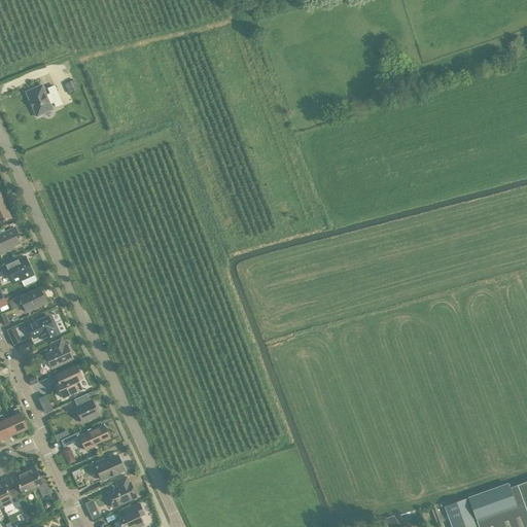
[(65,84),(69,94),(78,90),(74,80),(65,84)]
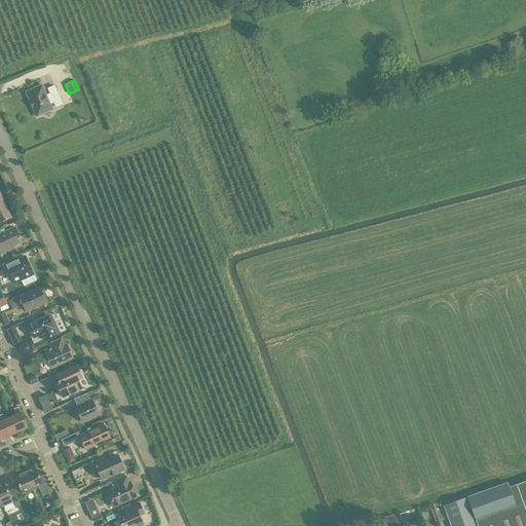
[(53,110),(49,102),(53,101),(57,107),(62,104),(54,85),(48,88),(50,94),(46,96),(42,85),(26,92),(37,117),(53,110)]
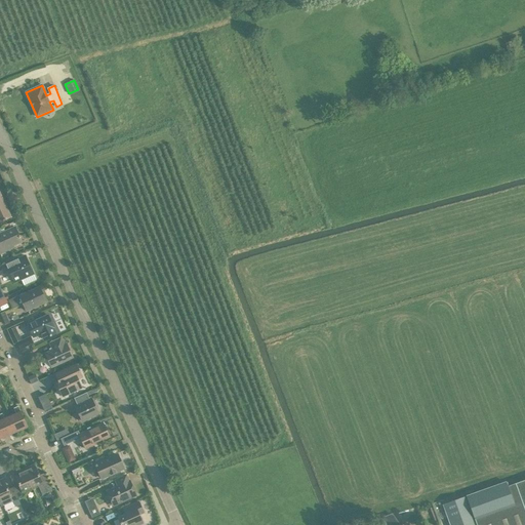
[(0,194),(0,221),(3,220),(4,221),(6,220),(6,219),(10,217),(0,194)]
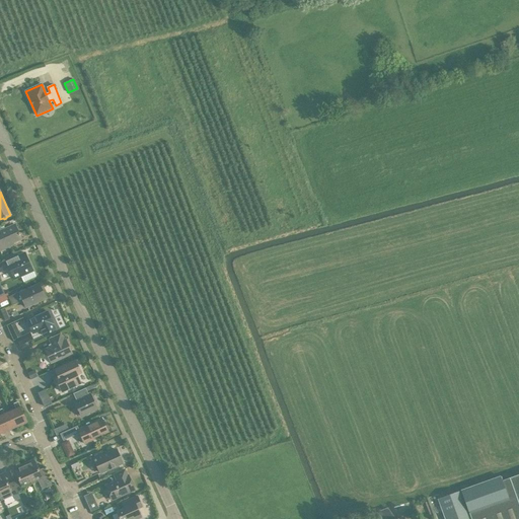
[(0,248),(21,239),(15,225),(0,231),(0,248)]
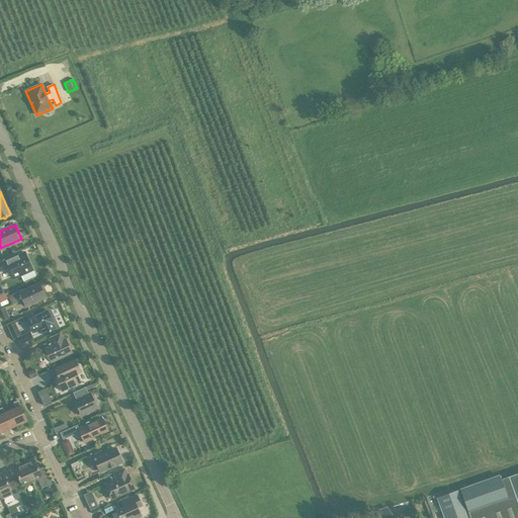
[(14,278),(33,270),(25,252),(0,263),(0,271),(9,267),(14,278)]
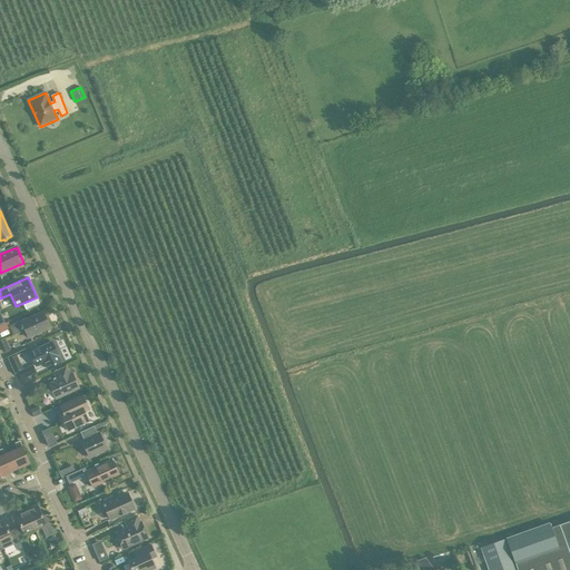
[(29,337),(50,327),(43,312),(22,322),(21,321),(9,326),(13,335),(25,330),(29,337)]
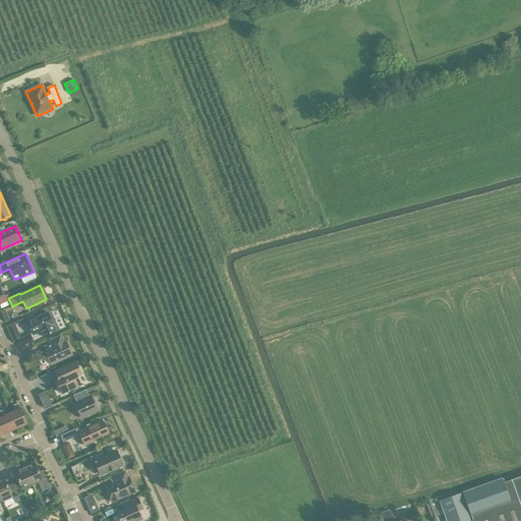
[(0,312),(5,323),(8,322),(3,310),(0,312)]
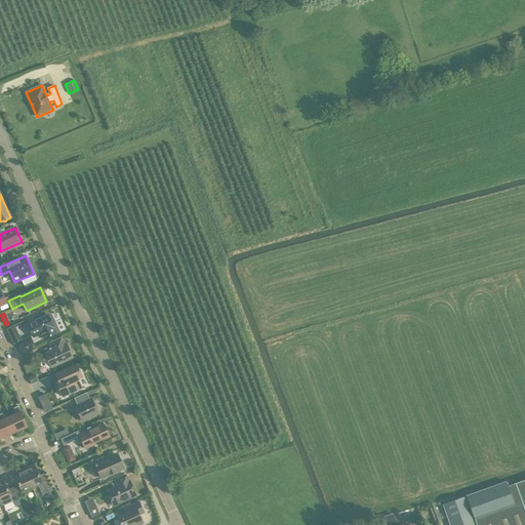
[(33,337),(41,334),(43,339),(56,333),(47,315),(28,324),(33,337)]
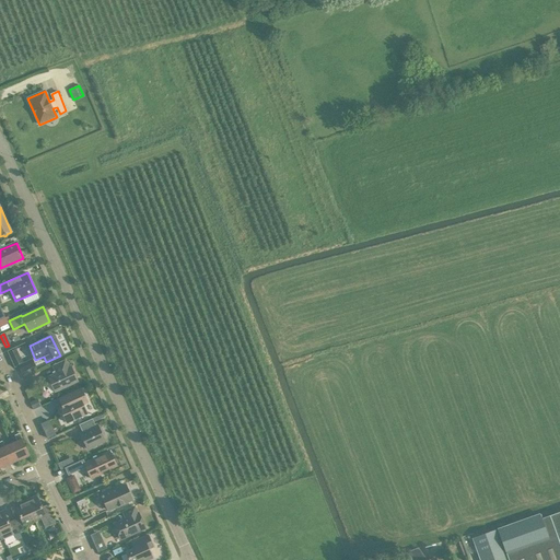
[(15,365),(22,362),(15,349),(9,352),(15,365)]
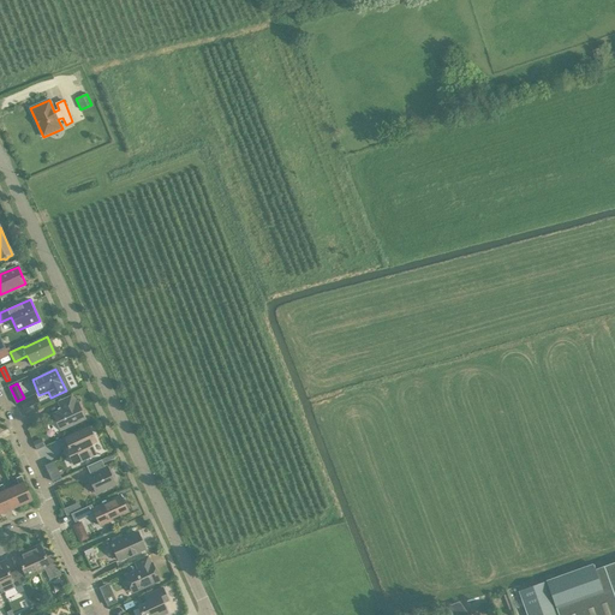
[(23,410),(40,401),(36,394),(21,401),(23,410)]
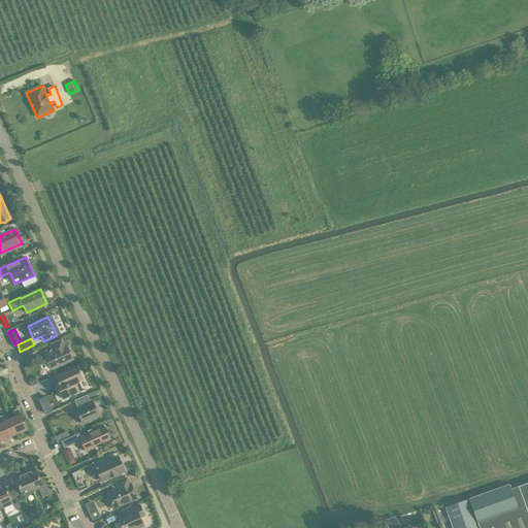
[(52,369),(73,360),(67,345),(65,347),(61,339),(50,344),(52,350),(51,351),(52,353),(45,356),(52,369)]
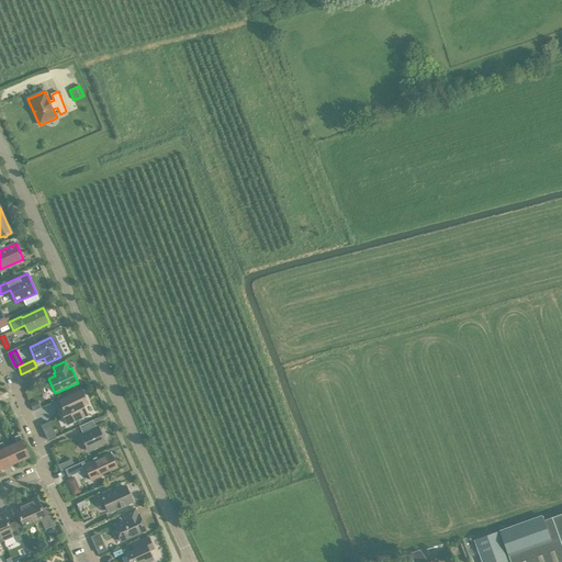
[(83,406),(88,404),(81,390),(63,398),(66,406),(60,408),(67,425),(87,415),(83,406)]
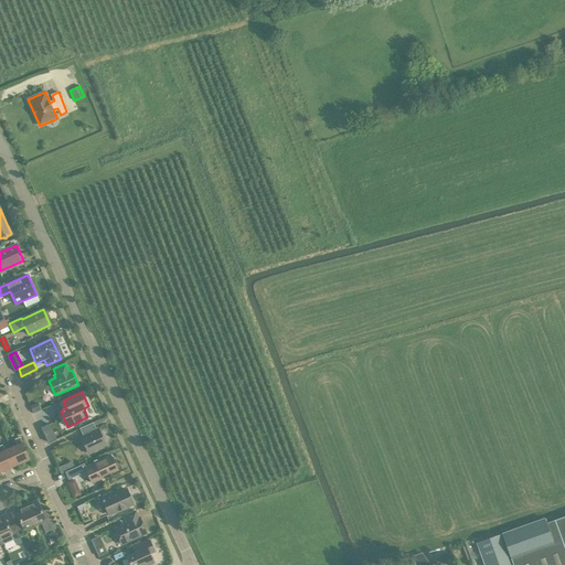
[(38,403),(31,406),(33,413),(41,409),(38,403)]
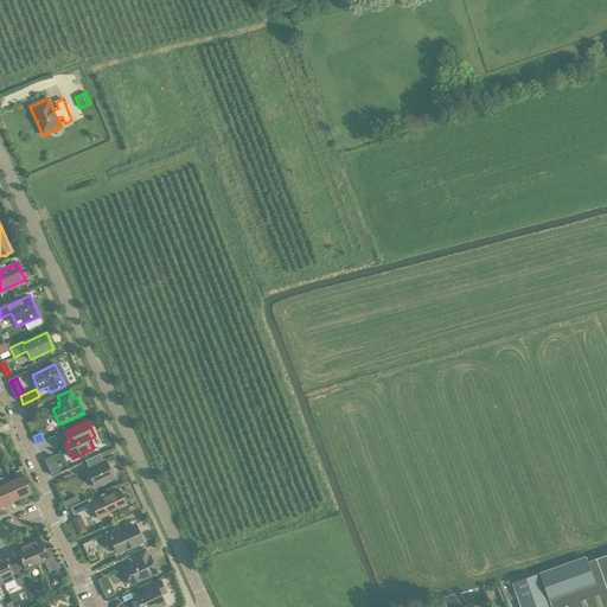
[(104,483),(114,478),(107,461),(104,462),(100,454),(85,460),(90,470),(87,471),(95,486),(101,484),(103,485),(104,483)]
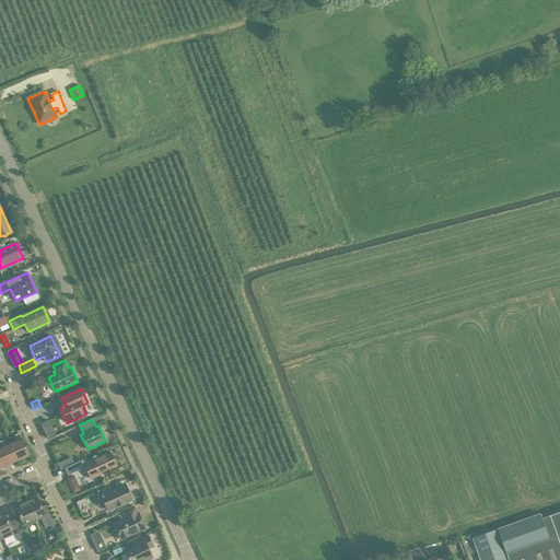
[(47,439),(56,435),(49,420),(39,423),(47,439)]
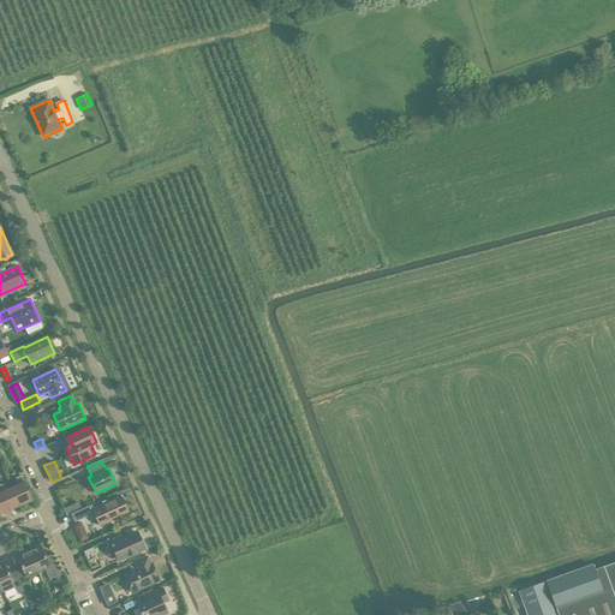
[(19,484),(12,488),(21,506),(33,500),(22,476),(17,478),(19,484)]
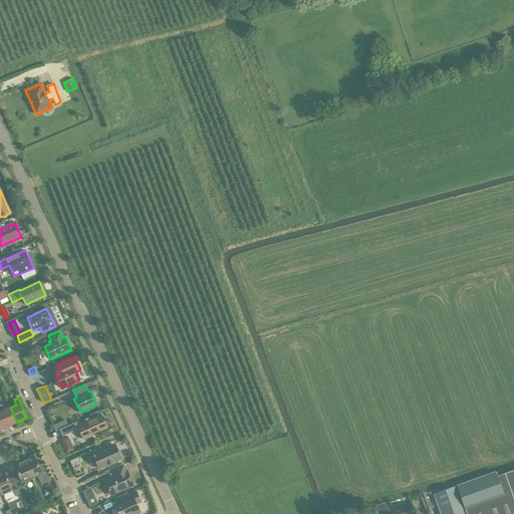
[(2,405),(0,406),(0,411),(7,427),(17,423),(10,408),(4,410),(2,405)]
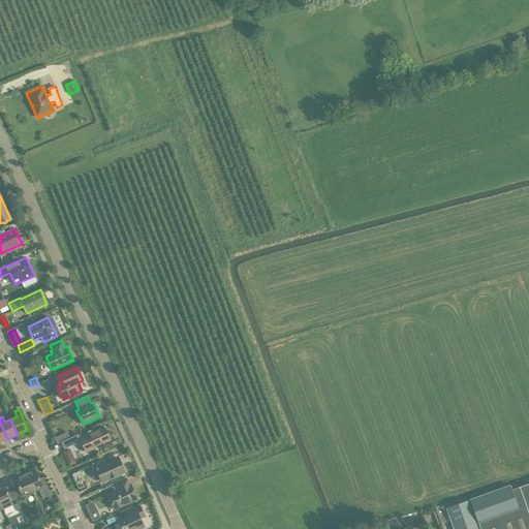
[(98,445),(111,440),(104,427),(86,435),(93,449),(99,446),(98,445)]
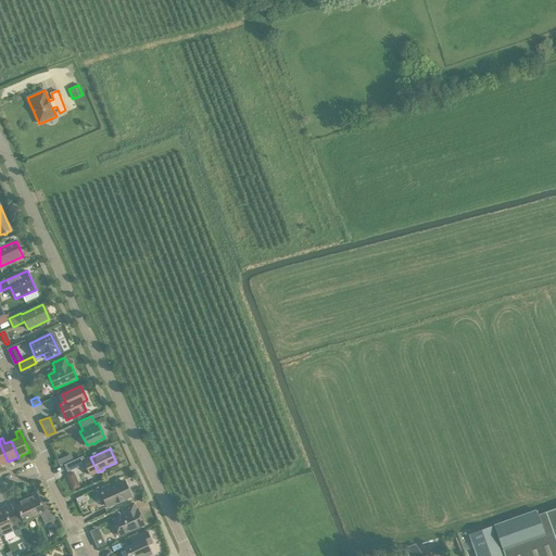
[(61,465),(75,459),(72,453),(59,458),(61,465)]
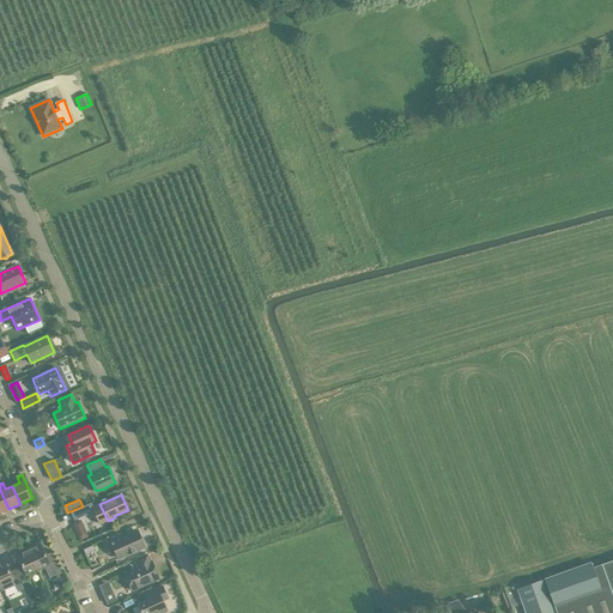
[(82,521),(74,525),(77,532),(82,530),(84,526),(82,521)]
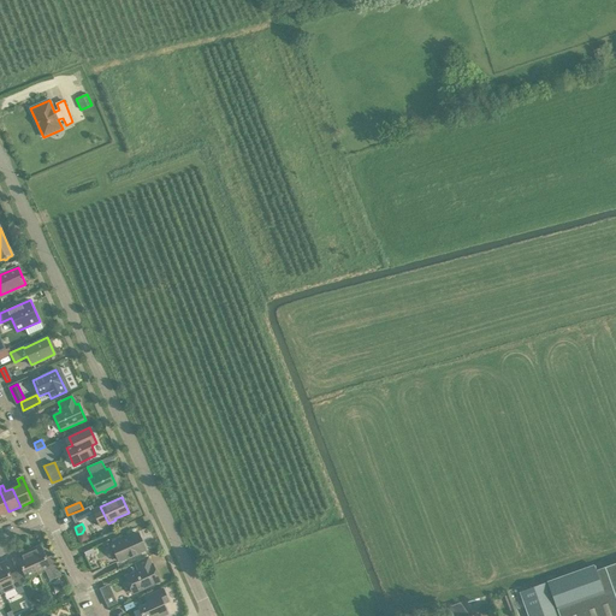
[(114,558),(118,558),(119,561),(129,557),(129,558),(137,555),(136,554),(146,549),(143,545),(144,544),(142,538),(141,538),(138,534),(112,545),(113,549),(111,551),(111,554),(112,557),(114,558)]
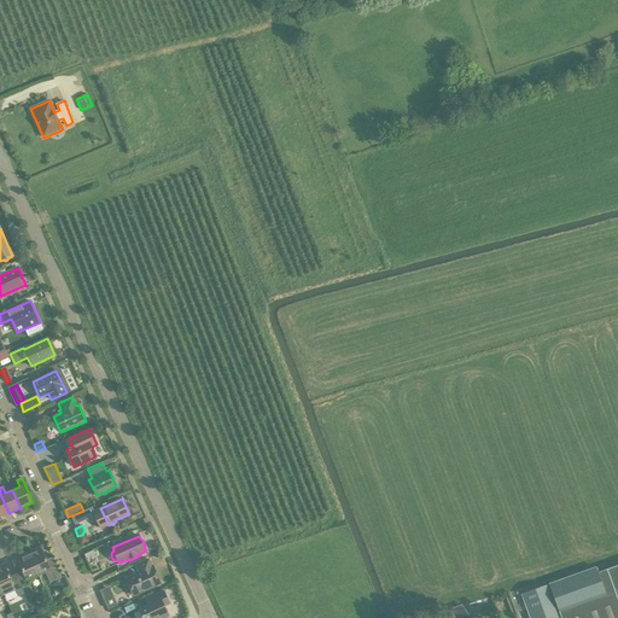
[(40,547),(29,553),(39,573),(45,571),(50,582),(62,577),(53,557),(46,560),(40,547)]
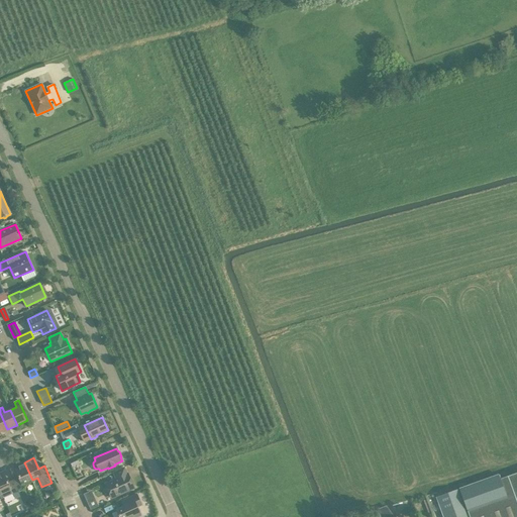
[(22,485),(32,480),(24,462),(14,467),(19,478),(13,480),(18,491),(24,488),(22,485)]
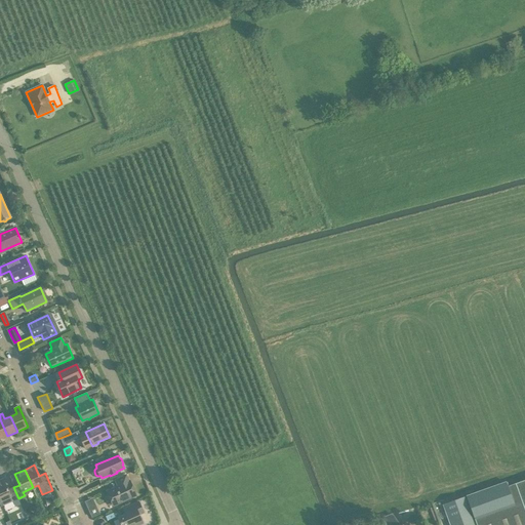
[(118,485),(107,490),(108,493),(114,506),(136,495),(129,481),(129,482),(126,475),(116,480),(118,485)]
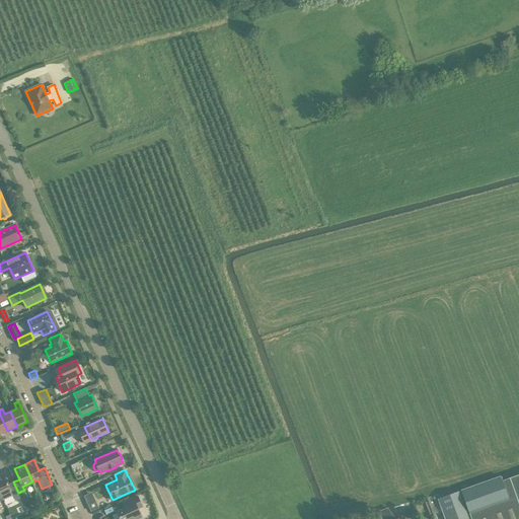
[(0,474),(0,493),(1,496),(11,492),(12,496),(18,493),(13,482),(8,485),(3,473),(0,474)]
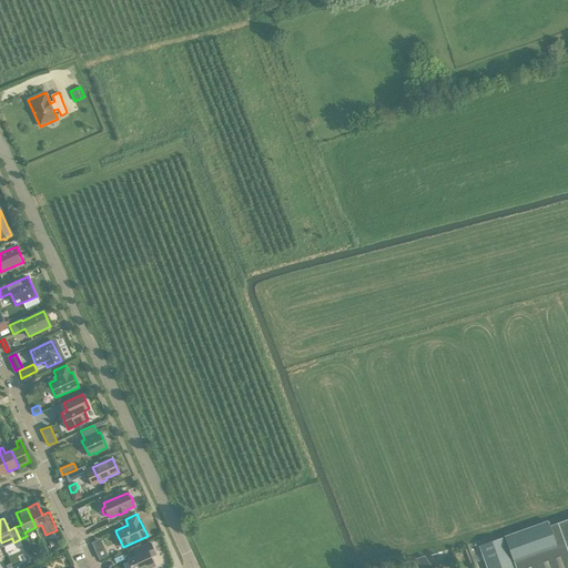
[(567,519),(557,523),(567,553),(567,519)]
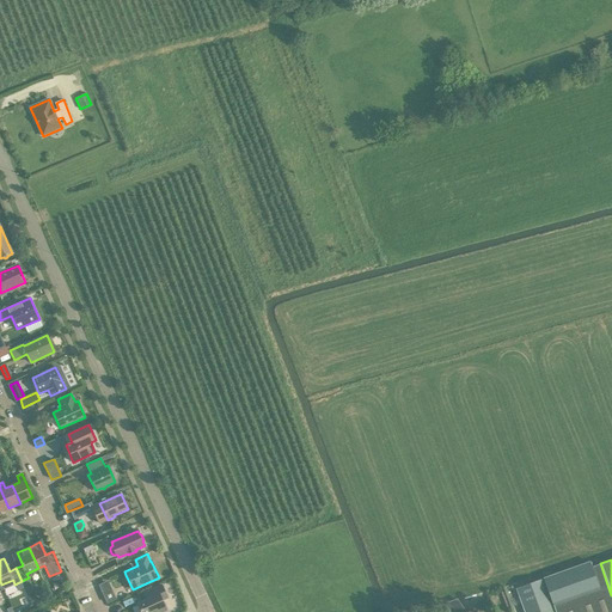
[(611,611),(611,595),(600,563),(592,567),(591,562),(544,579),(555,611),(611,611)]
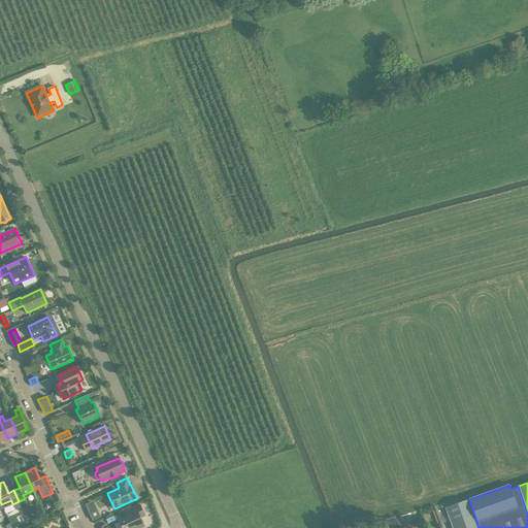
[(479,527),(469,499),(450,506),(457,527),(479,527)]
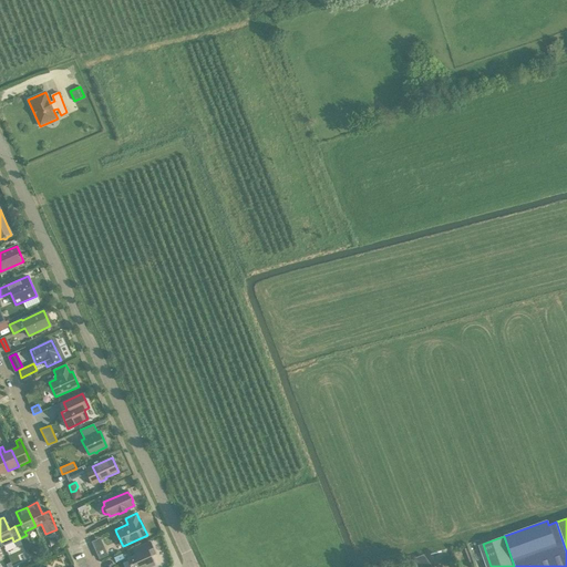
[(99,539),(92,542),(96,550),(102,548),(99,539)]
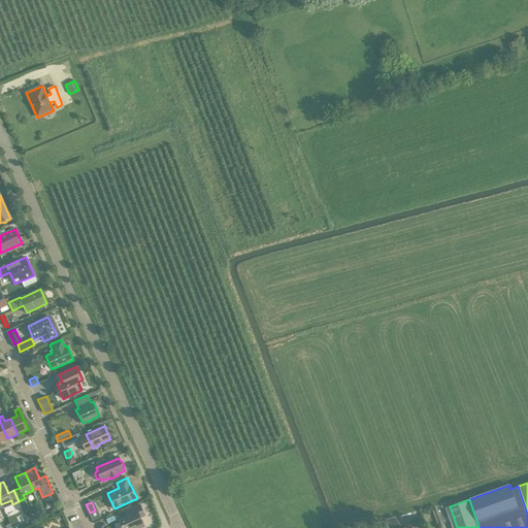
[(130,516),(119,521),(122,527),(139,527),(144,526),(140,518),(144,516),(139,504),(128,509),(130,516)]
